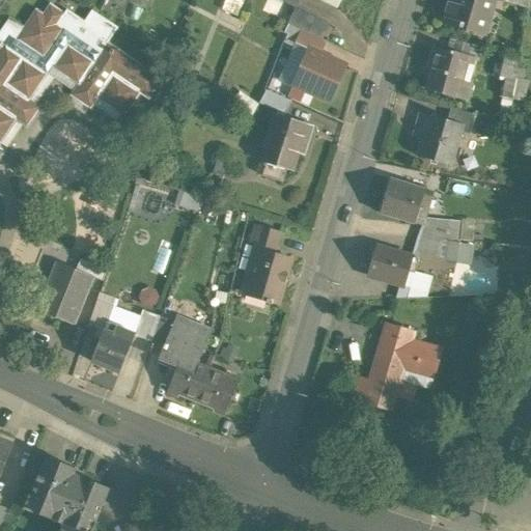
[(493,0),(451,0),(444,24),(483,35),(493,0)]
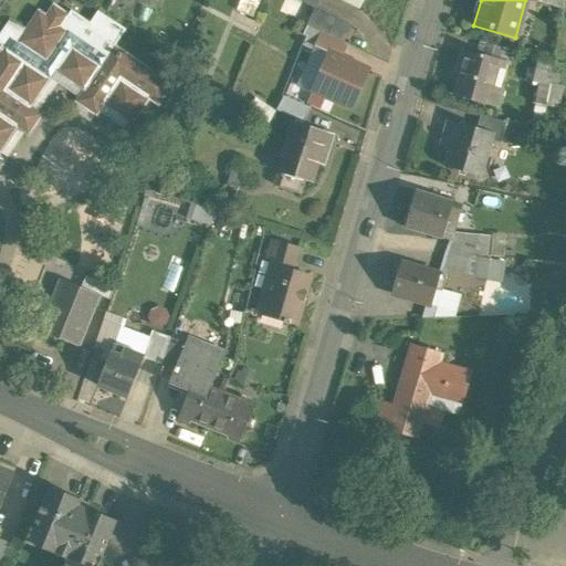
[(38,10),(18,42),(7,34),(0,35),(0,48),(0,49),(0,169),(4,163),(0,158),(0,155),(17,129),(29,137),(43,115),(32,107),(54,73),(83,91),(75,103),(98,117),(105,106),(134,125),(148,102),(158,107),(174,83),(115,46),(126,30),(98,12),(91,24),(72,12),(70,16),(53,4),(46,16),(38,10)]
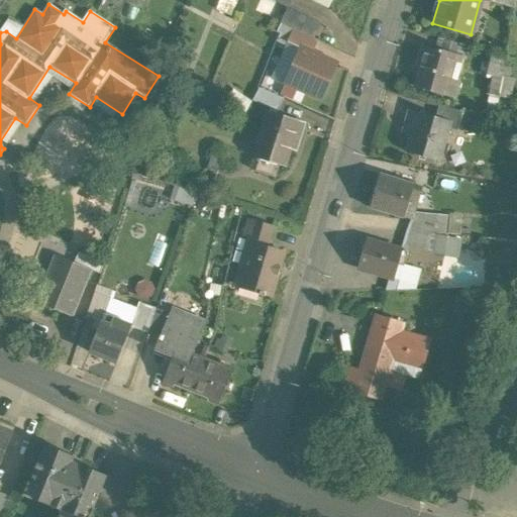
[(321,22),(288,7),(280,23),(294,29),(313,38),(321,22)]
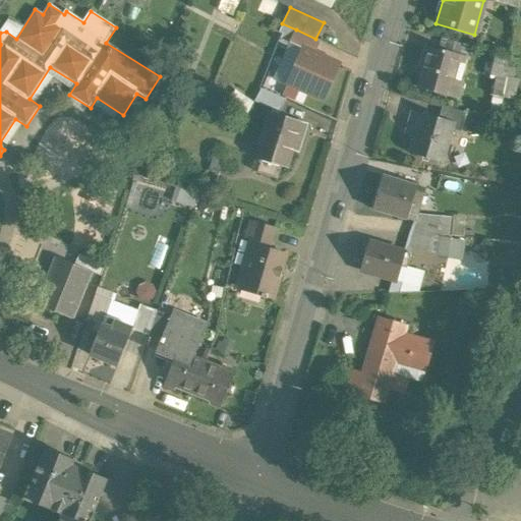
[(315,39),(296,30),(290,44),(304,50),(314,54),(321,42),(315,39)]
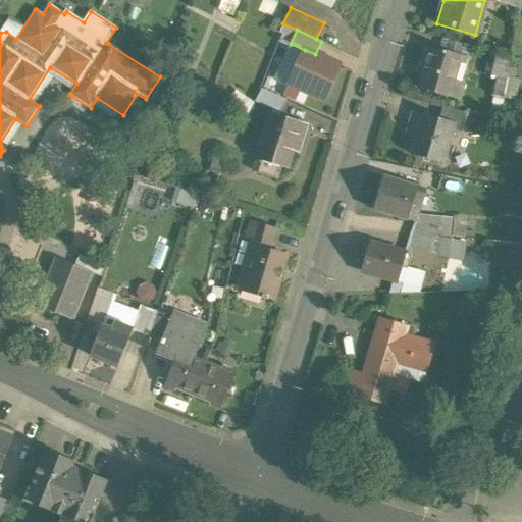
[(468,46),(448,41),(444,52),(465,58),(468,46)]
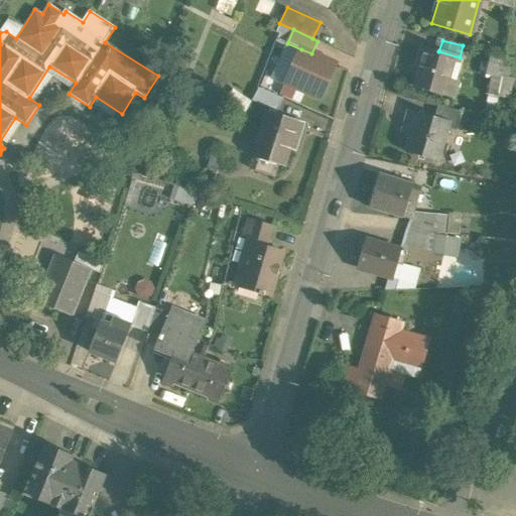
[(460,57),(438,51),(438,52),(421,47),(417,61),(421,62),(414,87),(454,99),(459,83),(448,81),(454,62),(458,63),(460,57)]
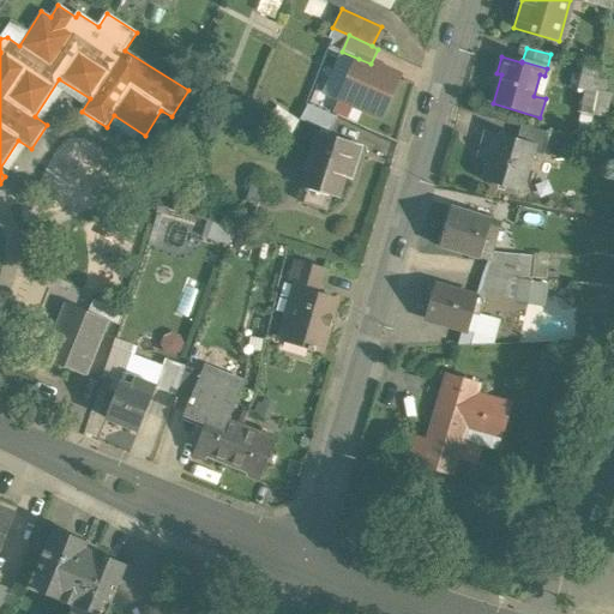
[(359,59),(341,98),(381,116),(398,77),(371,64),(359,59)]
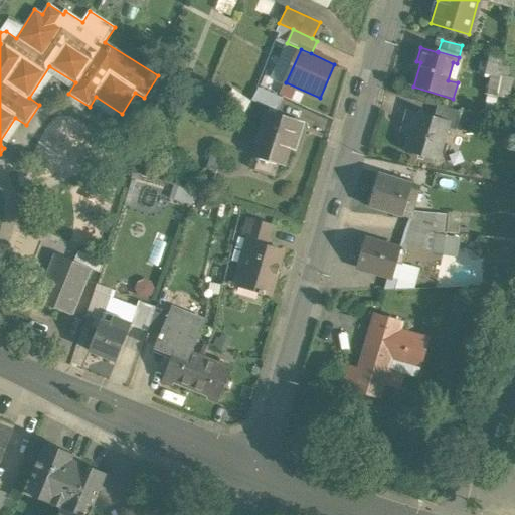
[(498,98),(505,55),(492,53),(485,95),(498,98)]
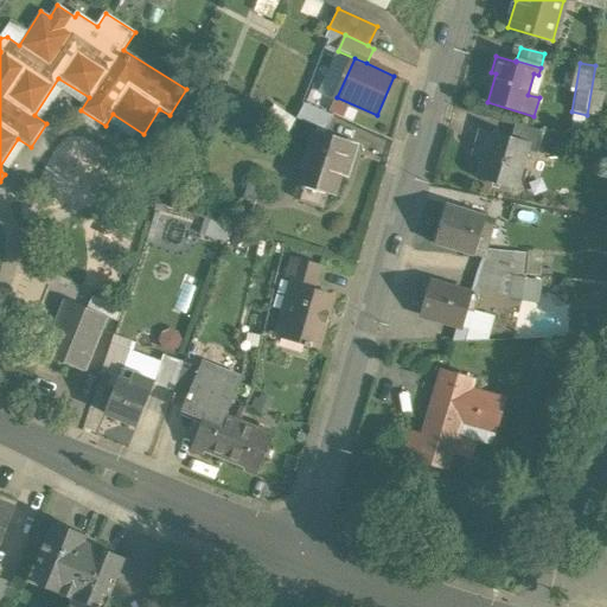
[(332,115),(305,106),(296,120),(318,126),(315,132),(325,134),(332,115)]
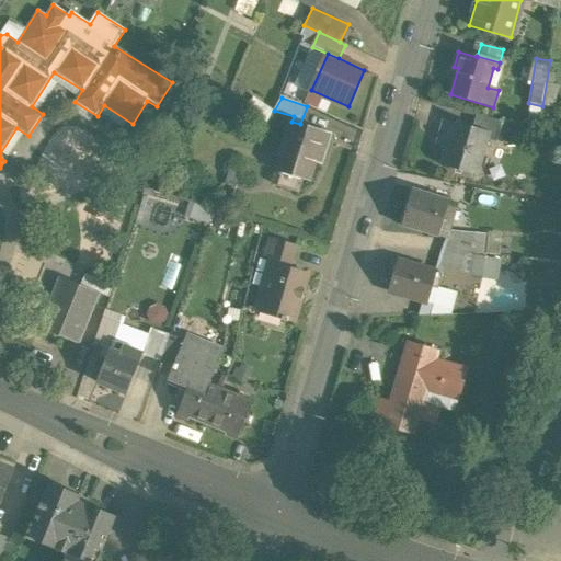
[(502,122),(476,115),(472,128),(487,133),(484,139),(496,142),(502,122)]
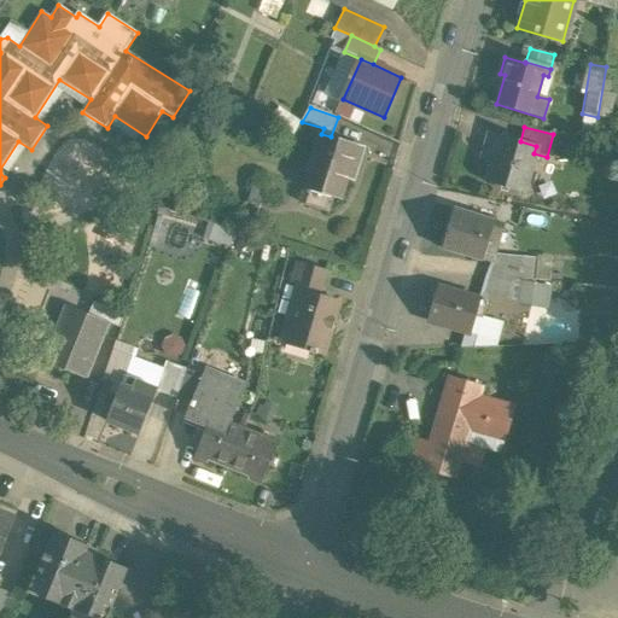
[(520,141),(489,133),(482,159),(491,163),(487,182),(523,193),(534,153),(536,146),(520,141)]
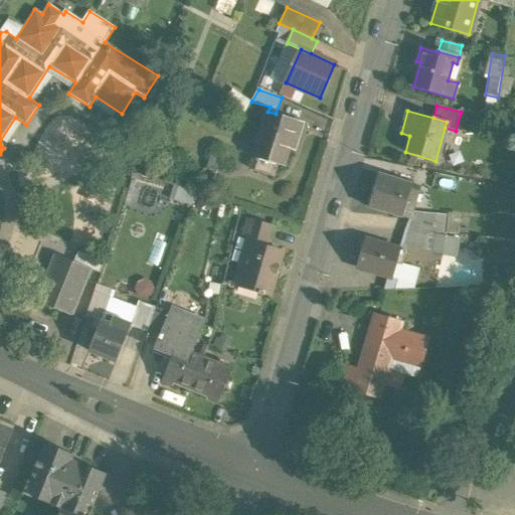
[(267,112),(252,156),(259,158),(254,170),(274,176),(278,164),(284,166),(298,122),(276,114),(268,112),(267,112)]
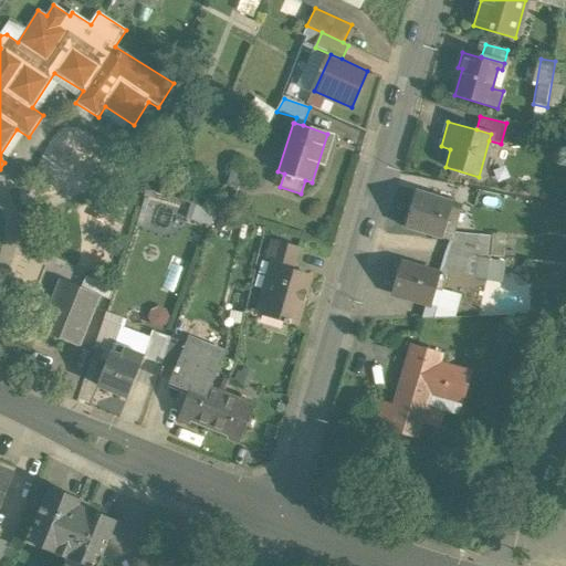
[(165,185),(147,179),(144,189),(161,195),(165,185)]
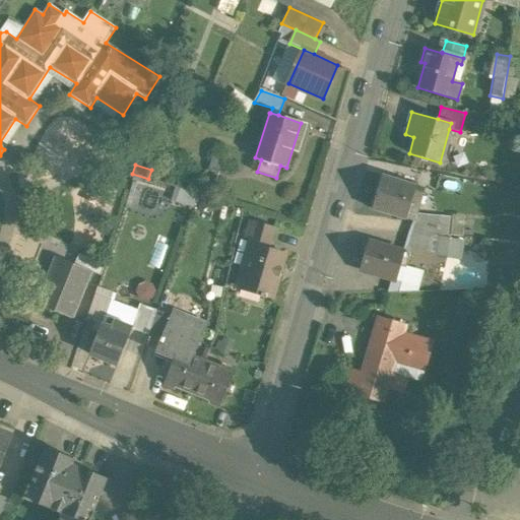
[(394,181),(382,177),(372,210),(405,220),(415,187),(405,184),(406,178),(396,175),(394,181)]
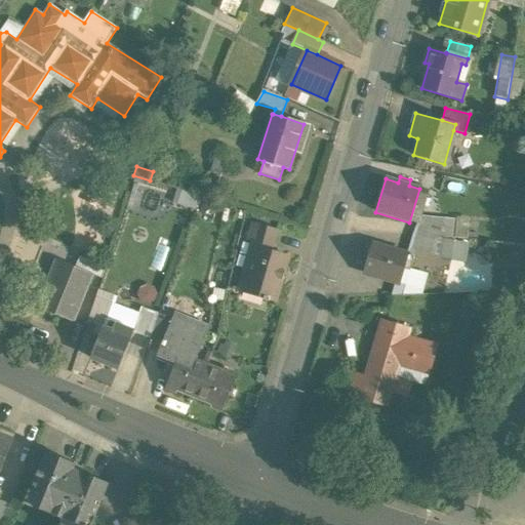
[(216,190),(200,185),(197,195),(213,200),(216,190)]
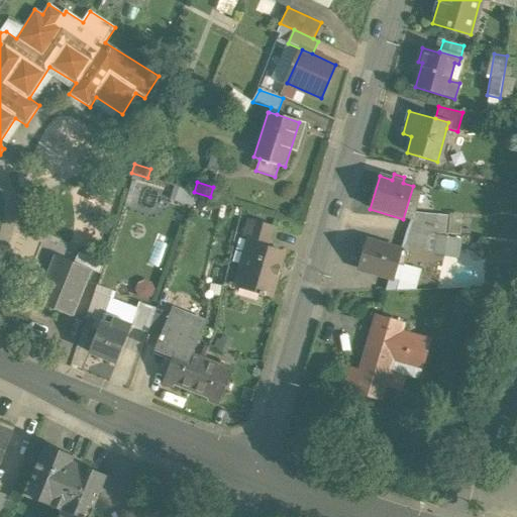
[(273,228),(247,221),(243,235),(252,238),(268,242),(273,228)]
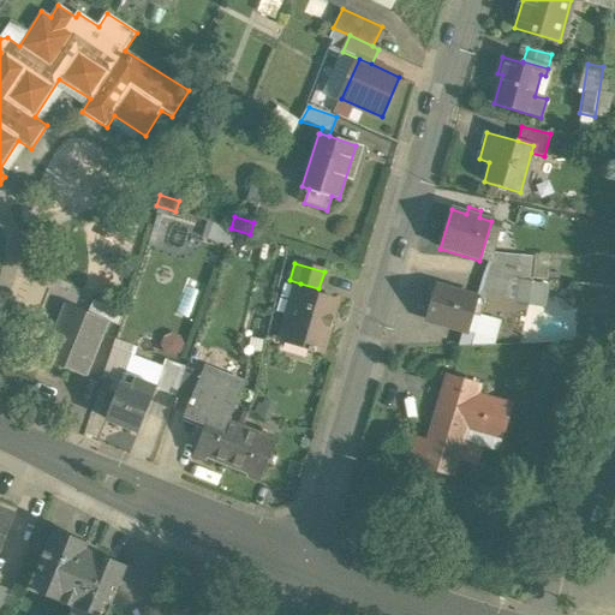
[(559,268),(549,267),(548,280),(557,281),(559,268)]
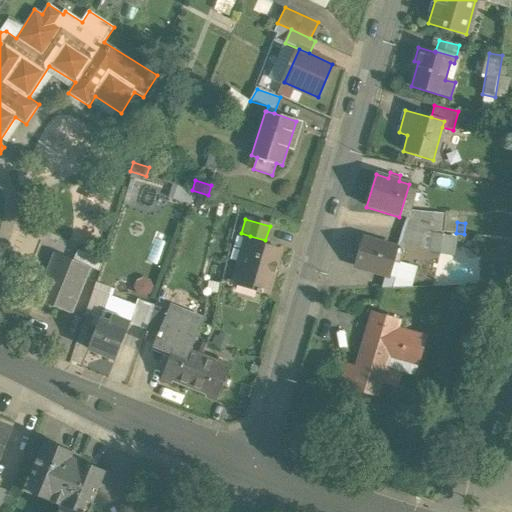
[(265,240),(250,236),(236,285),(257,290),(256,293),(262,294),(263,292),(269,294),(282,251),(264,246),(265,240)]
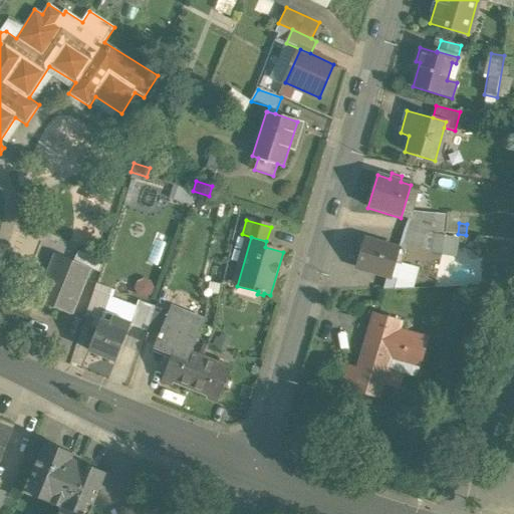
[(405,251),(364,240),(356,268),(391,278),(396,262),(402,264),(405,251)]
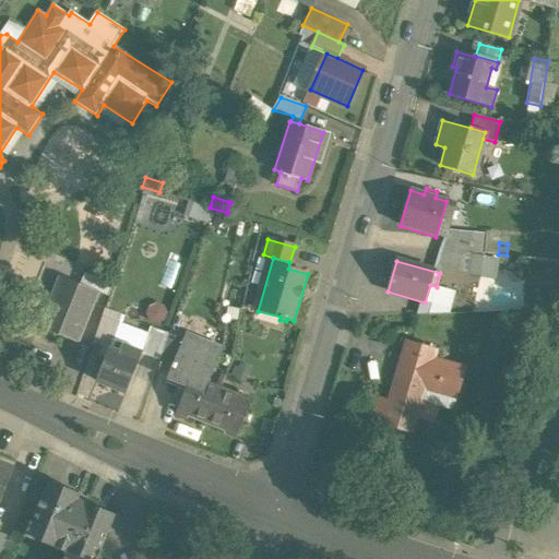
[(80,286),(98,294),(107,297),(111,284),(84,273),(80,286)]
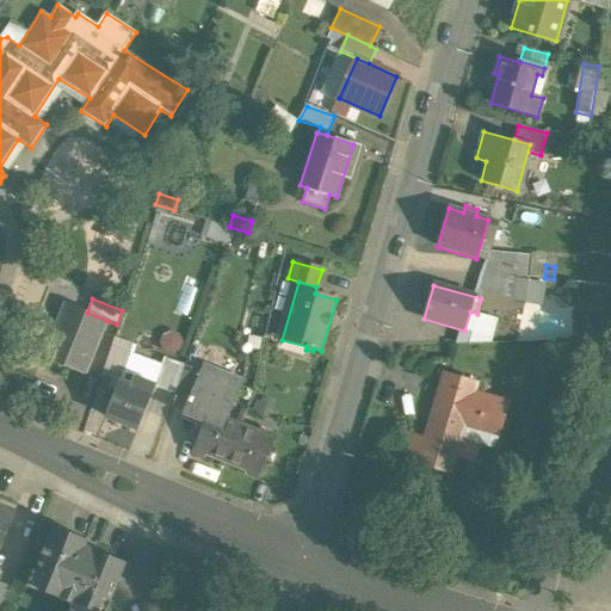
[(87,313),(65,304),(43,359),(85,376),(107,321),(87,313)]
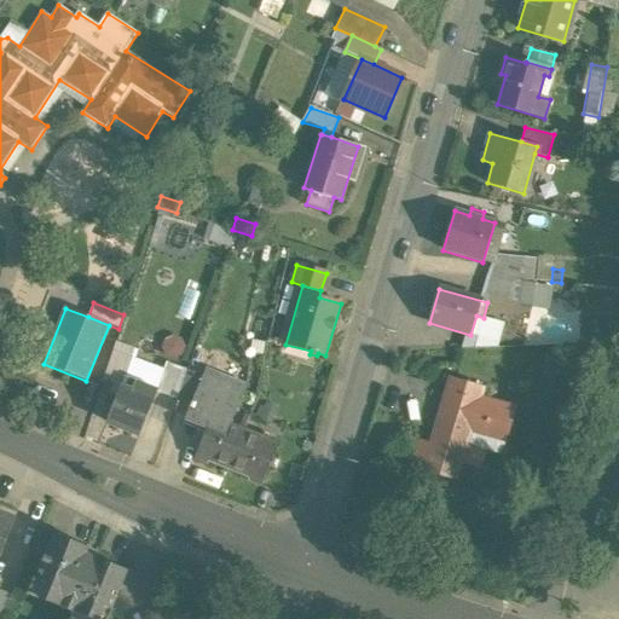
[(520,324),(507,320),(504,329),(518,333),(520,324)]
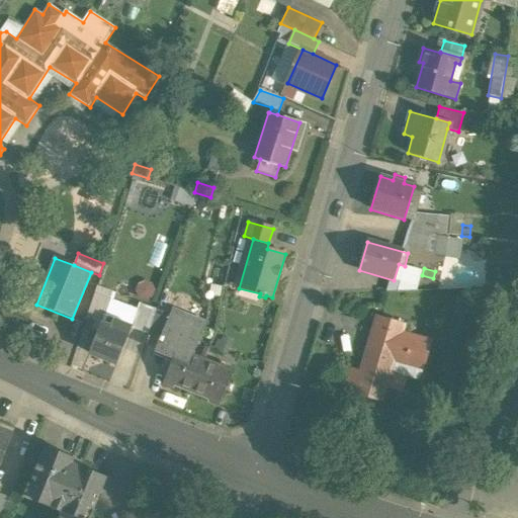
[(170,315),(158,311),(148,335),(160,339),(170,315)]
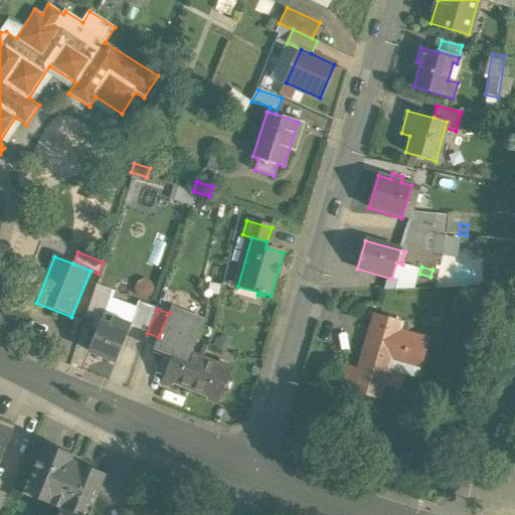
[(187,321),(169,313),(159,337),(154,350),(155,351),(156,350),(172,356),(177,345),(190,351),(189,352),(192,354),(204,323),(189,316),(187,321)]
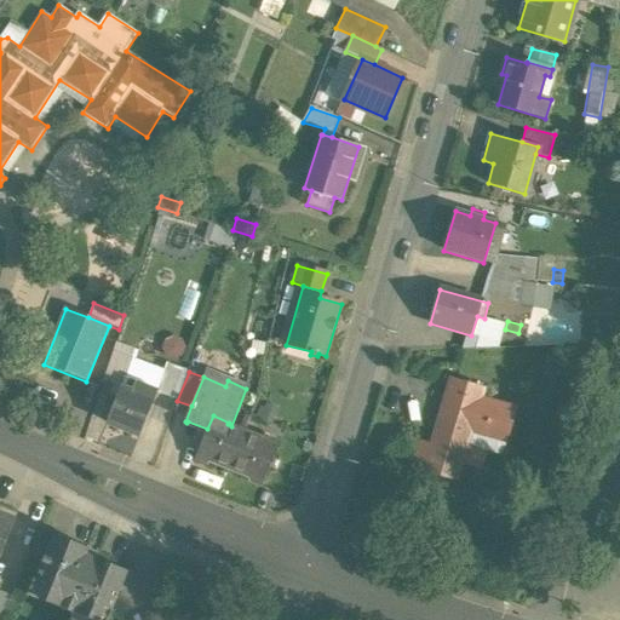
[(432,446),(425,471),(455,481),(470,432),(505,443),(515,409),(480,400),(483,389),(453,380),(432,446)]
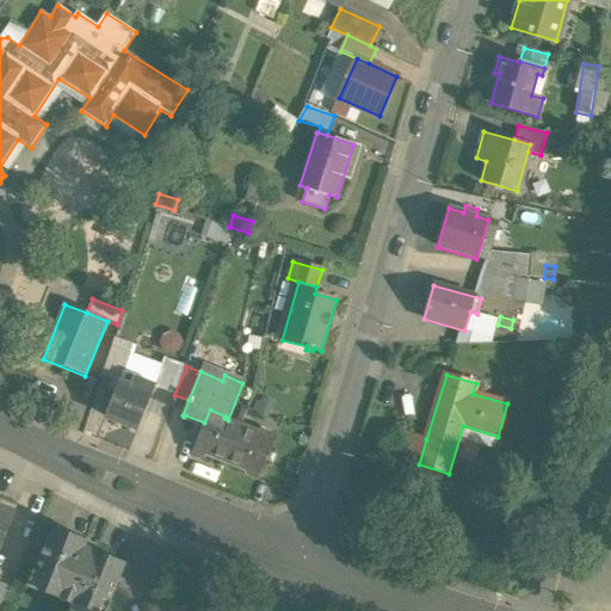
[(140,383),(122,376),(105,418),(136,431),(154,387),(141,381),(140,383)]
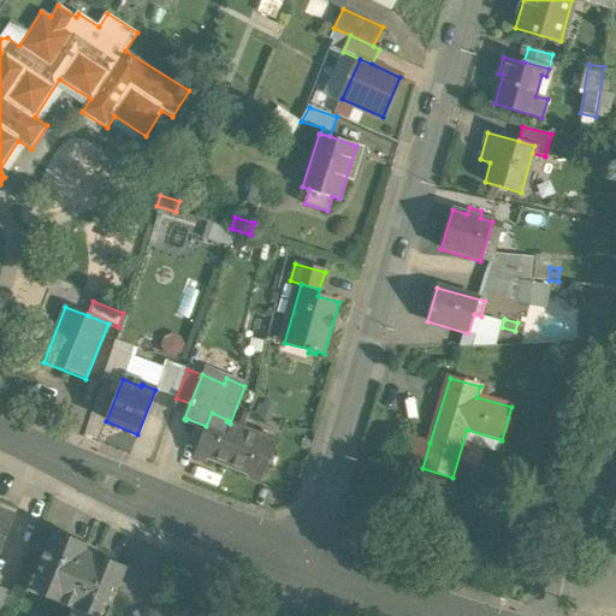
[(206,426),(194,456),(206,461),(207,458),(227,467),(243,428),(230,424),(226,421),(227,420),(212,413),(206,426)]
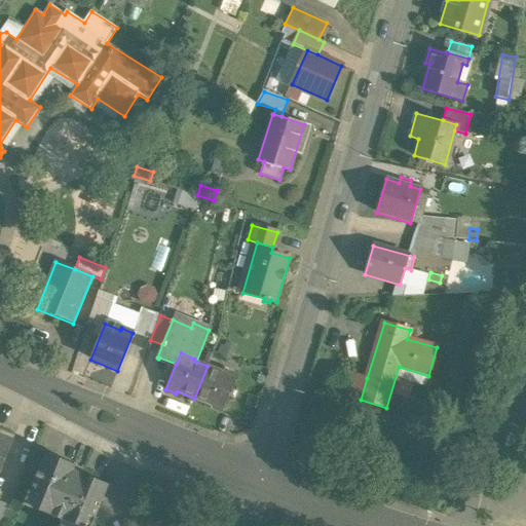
[(222,372),(208,366),(194,399),(213,407),(212,409),(222,413),(237,375),(223,370),(222,372)]
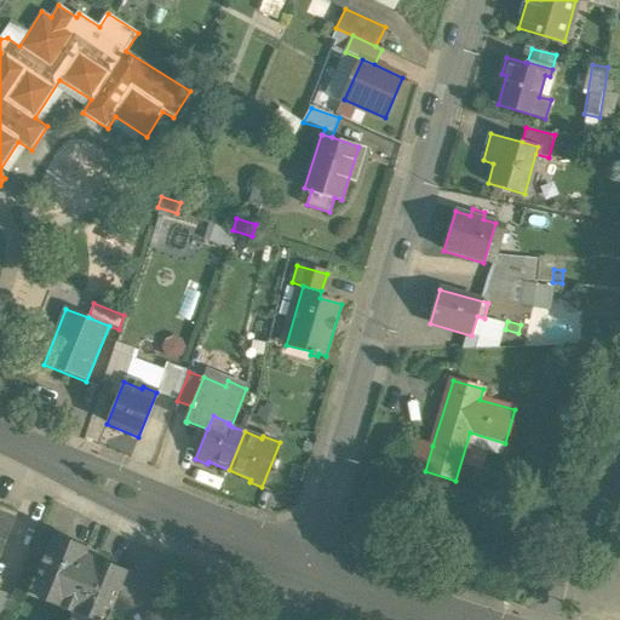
[(432,446),(418,441),(409,466),(425,471),(432,446)]
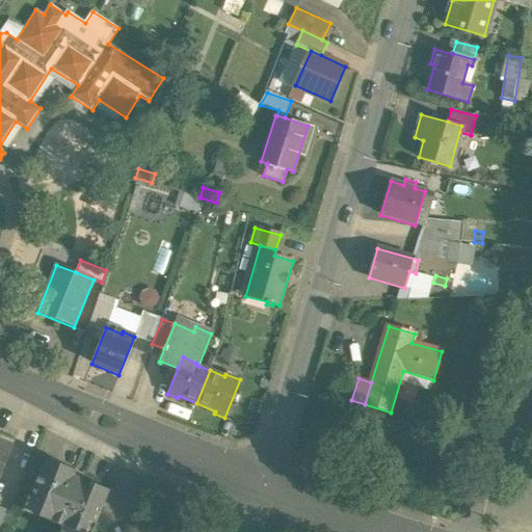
[(12,446),(0,441),(0,477),(12,446)]
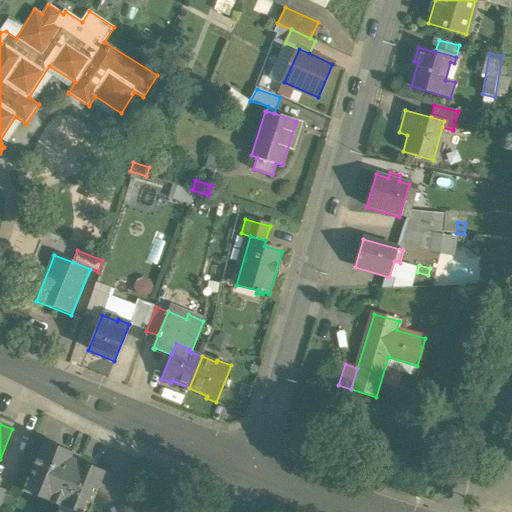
[(73,453),(44,441),(24,491),(62,506),(59,511),(89,511),(105,472),(71,458),(73,453)]
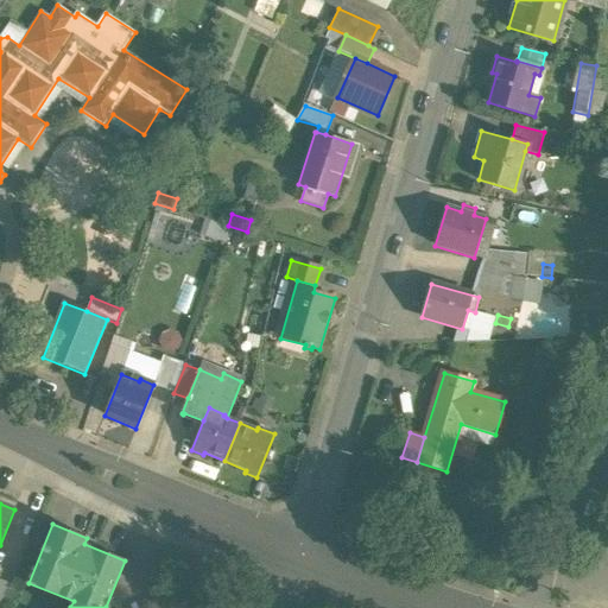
[(1,607),(12,583),(0,580),(0,607),(1,607)]
